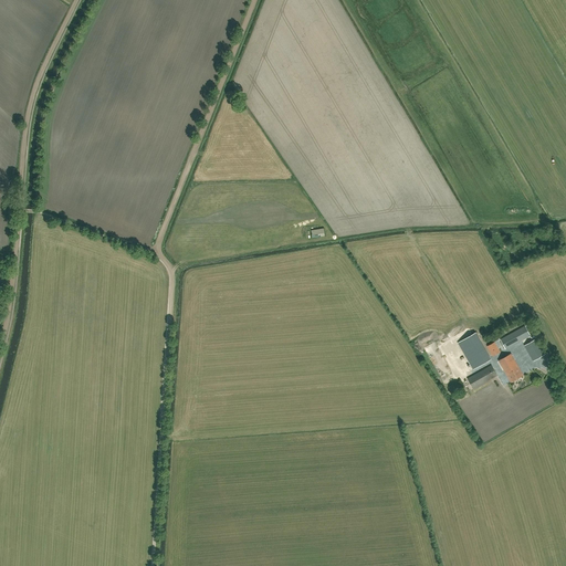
[(505,349),(531,335),(525,326),(501,339),(505,349)]
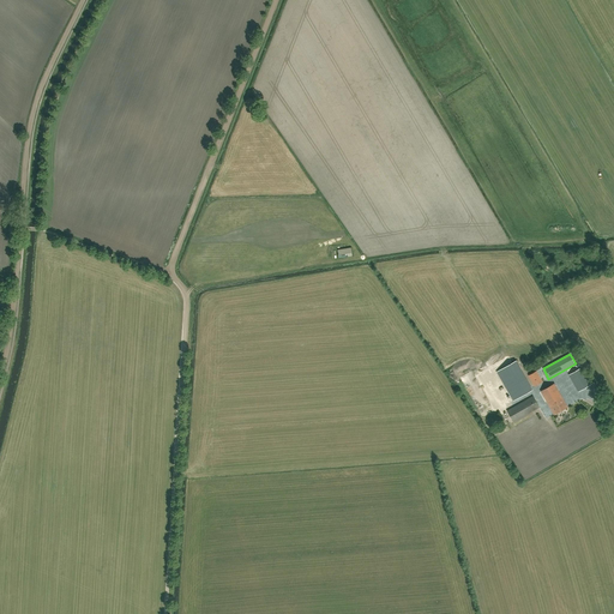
[(497,372),(513,401),(533,390),(516,361),(497,372)]
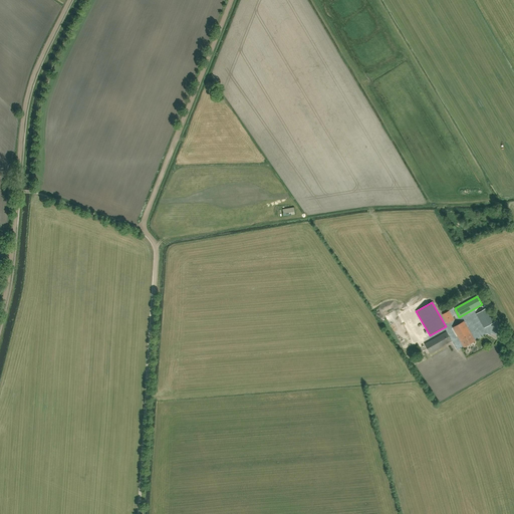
[(485,328),(494,322),(486,308),(477,314),(485,328)]
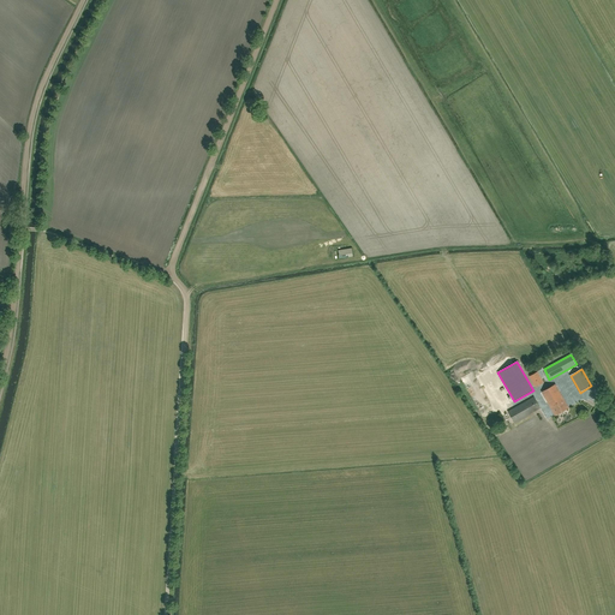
[(475,372),(470,375),(479,395),(484,394),(475,372)]
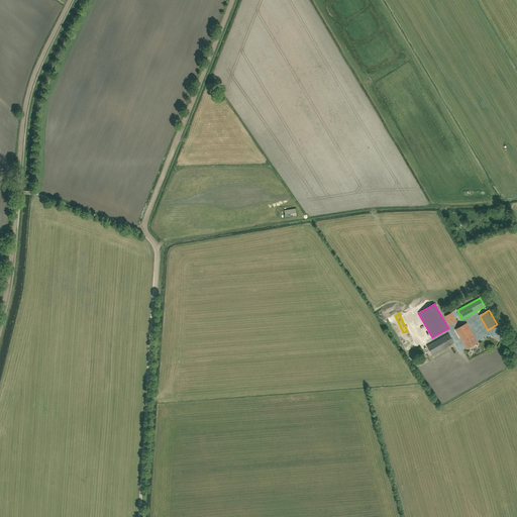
[(450,325),(456,322),(451,313),(445,316),(450,325)]
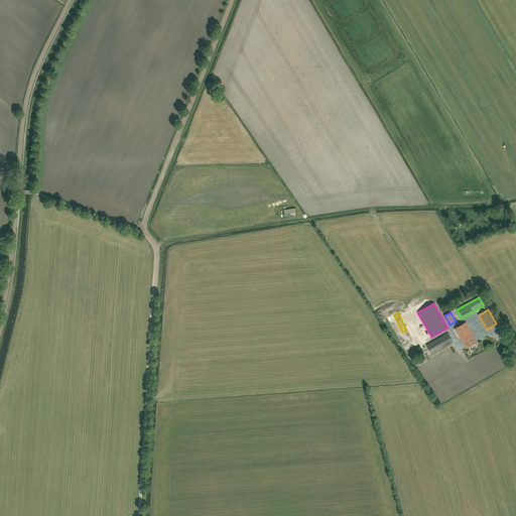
[(395,331),(399,329),(393,315),(389,316),(395,331)]
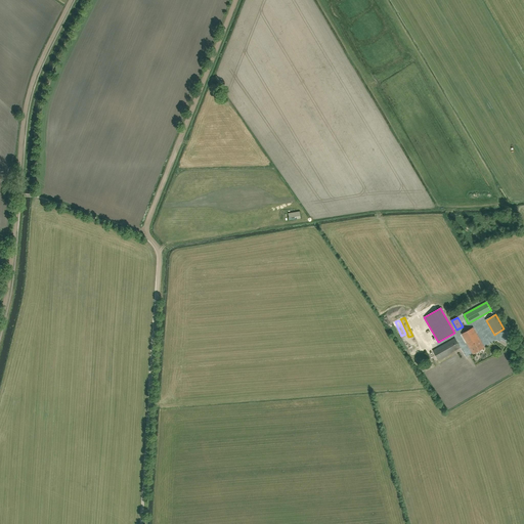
[(473,353),(484,347),(473,328),(462,334),(473,353)]
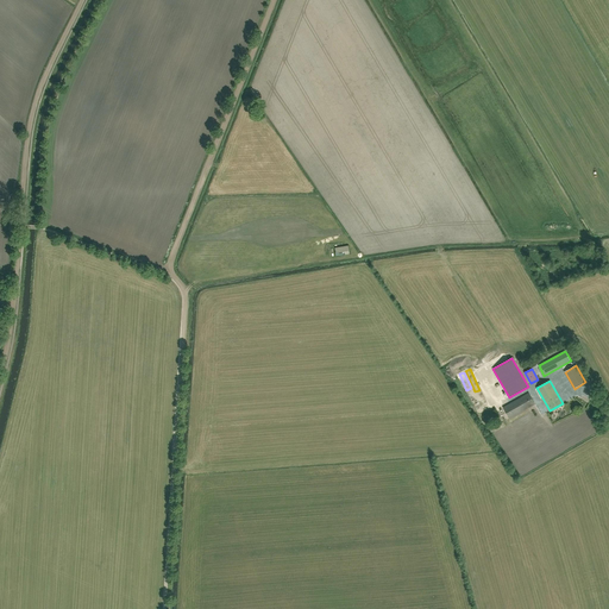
[(476,405),(481,401),(475,393),(471,395),(476,405)]
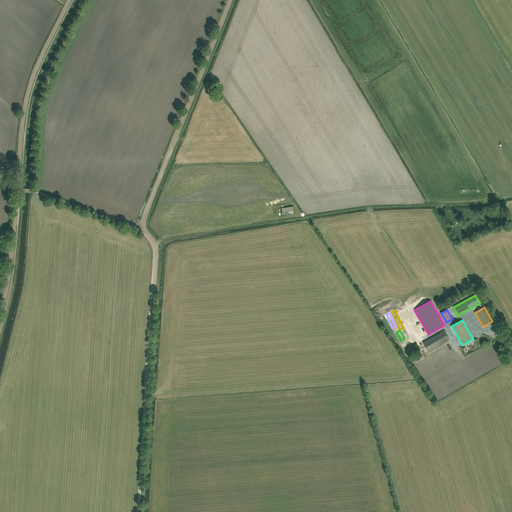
[(428,352),(450,340),(444,330),(423,343),(428,352)]
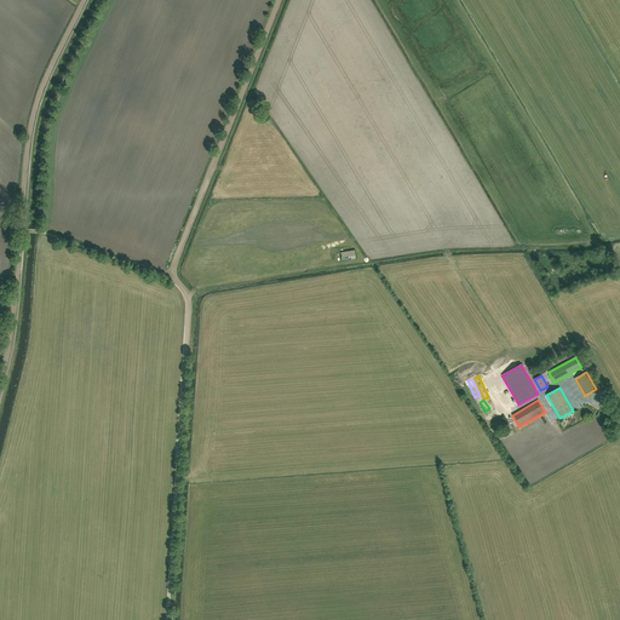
[(522,431),(527,438),(539,432),(534,424),(522,431)]
